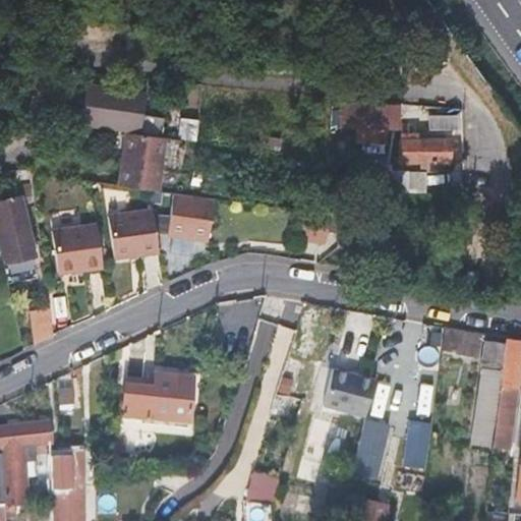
[(131,132),(162,137),(164,125),(145,122),(148,107),(122,103),(124,92),(92,85),(85,125),(126,132),(131,132)]
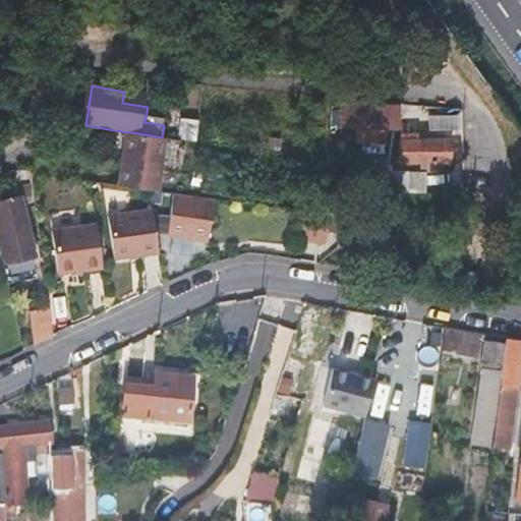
[(406,107),(350,108),(350,128),(366,128),(366,143),(391,143),(391,128),(407,128),(406,107)]
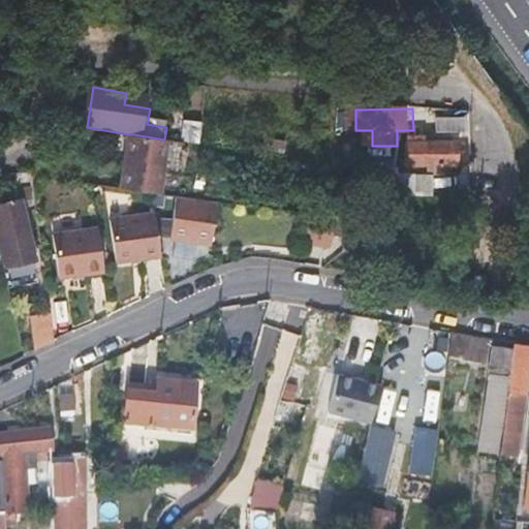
[(177,119),(177,139),(197,141),(198,119),(177,119)]
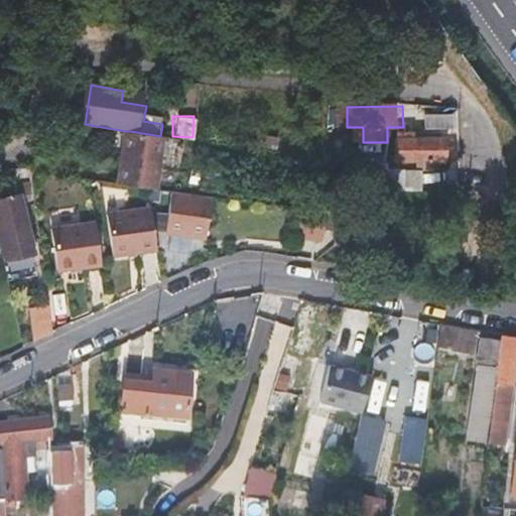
[(160,136),(130,131),(126,156),(121,155),(115,190),(158,198),(168,137),(160,136)]
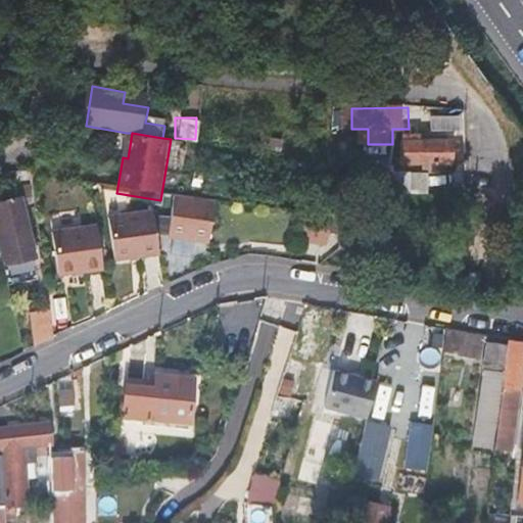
[(128,158),(132,133),(127,133),(123,157),(128,158)]
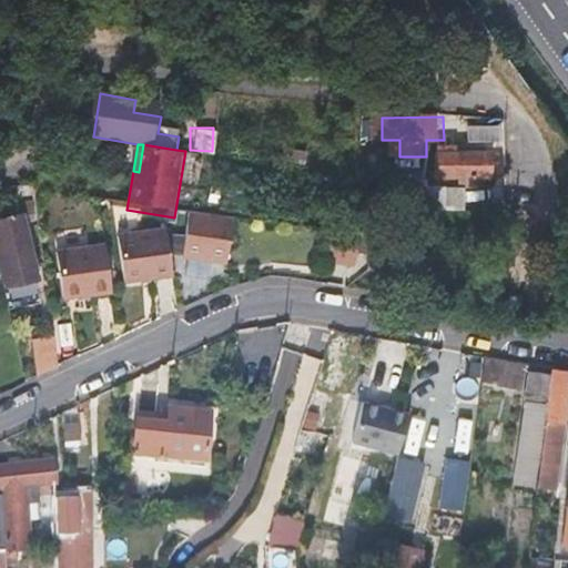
[(440,160),(440,184),(496,184),(496,160),(440,160)]
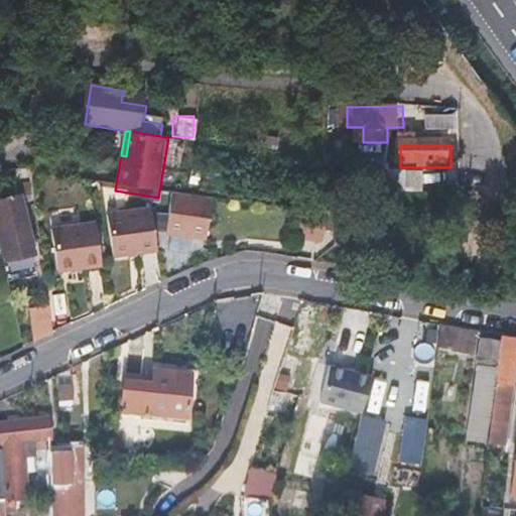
[(393,167),(361,167),(359,187),(393,187),(393,167)]
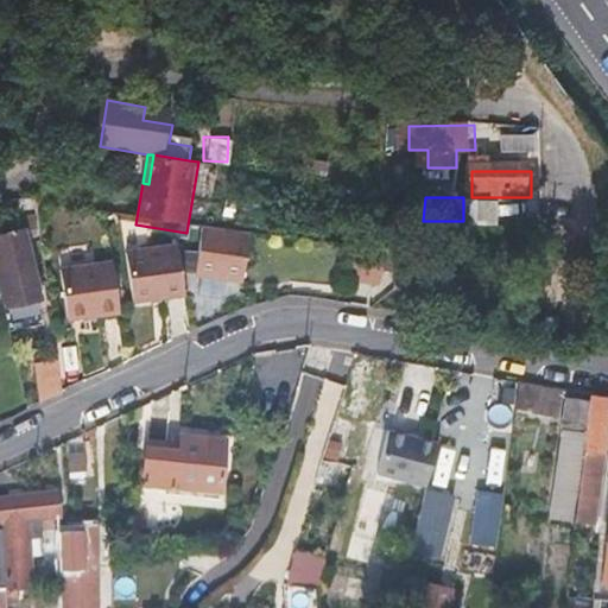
[(0,267),(7,303),(37,297),(23,229),(0,233),(0,267)]
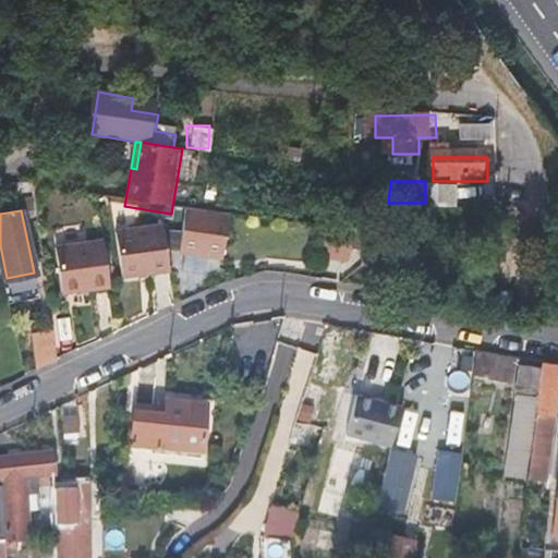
[(238,225),(193,217),(184,262),(228,269),(238,225)]
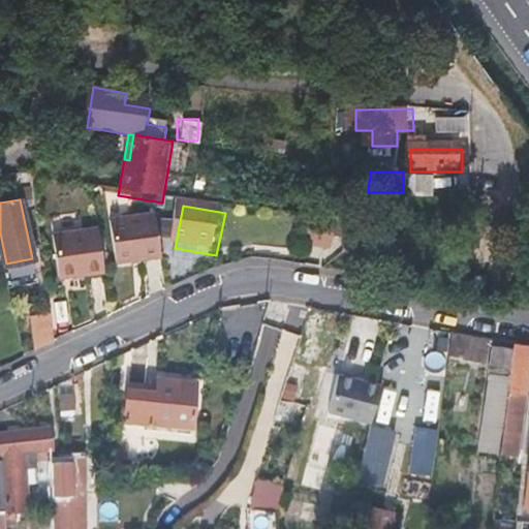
[(118,270),(165,265),(161,223),(114,227),(118,270)]
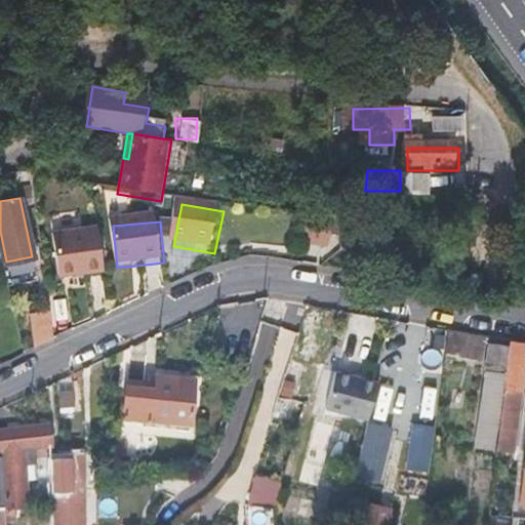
[(327,257),(331,230),(307,226),(303,254),(327,257)]
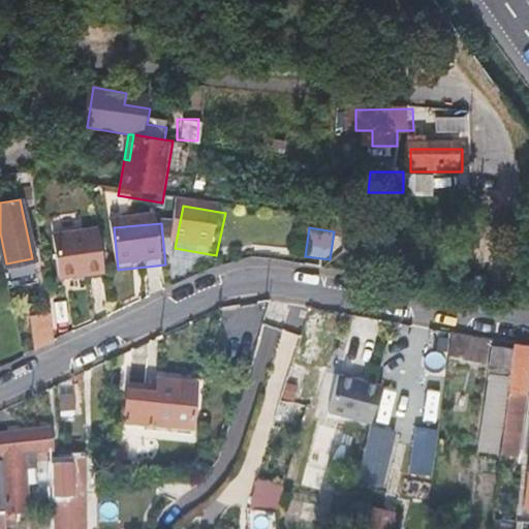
[(346,234),(344,242),(362,244),(363,236),(346,234)]
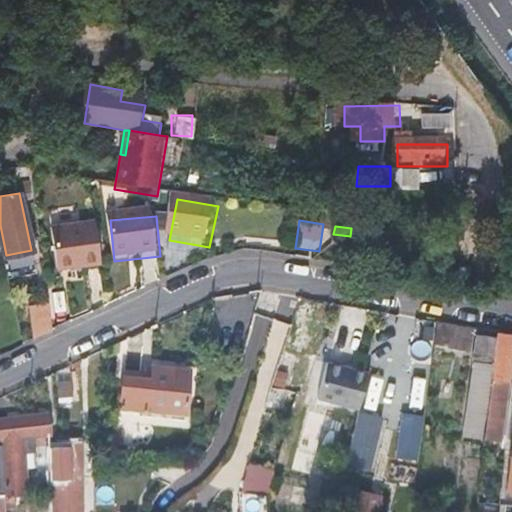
[(53,232),(58,273),(103,269),(99,228),(53,232)]
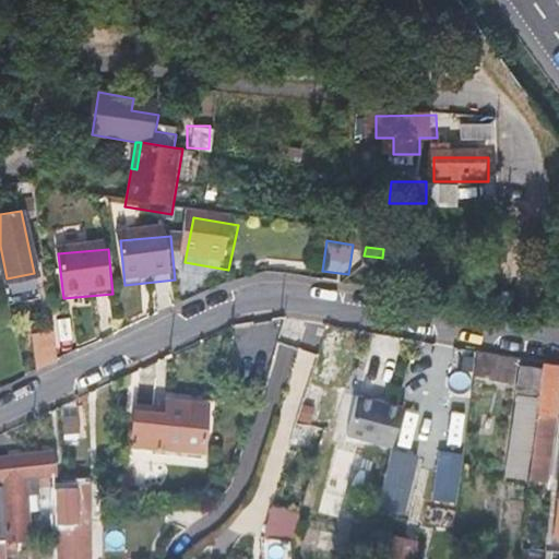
[(48,330),(26,335),(35,367),(57,361),(48,330)]
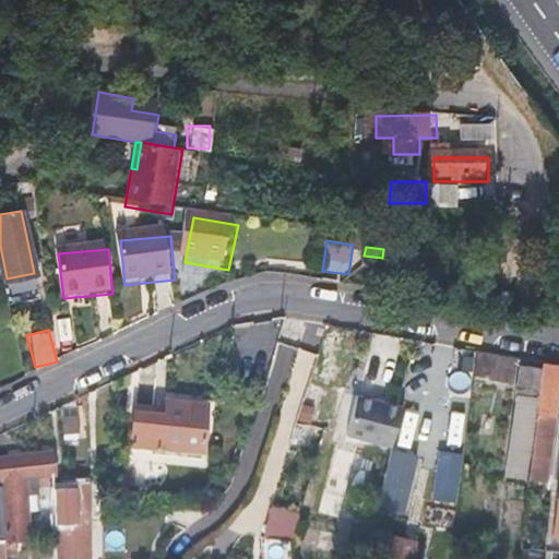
[(472,379),(511,383),(514,355),(474,351),(472,379)]
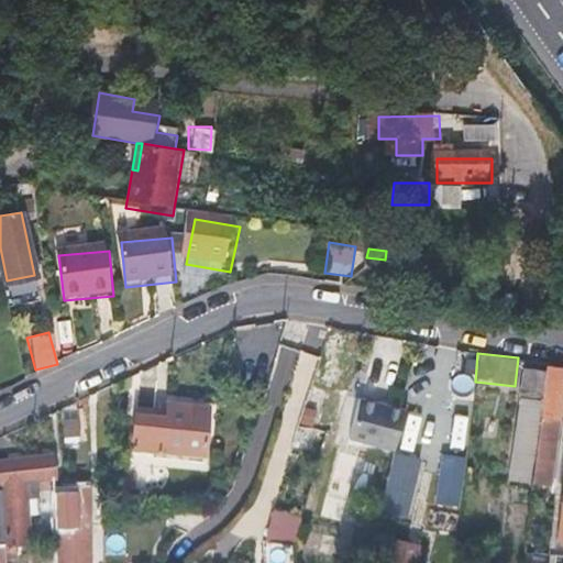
[(539,419),(558,421),(562,373),(544,370),(539,419)]
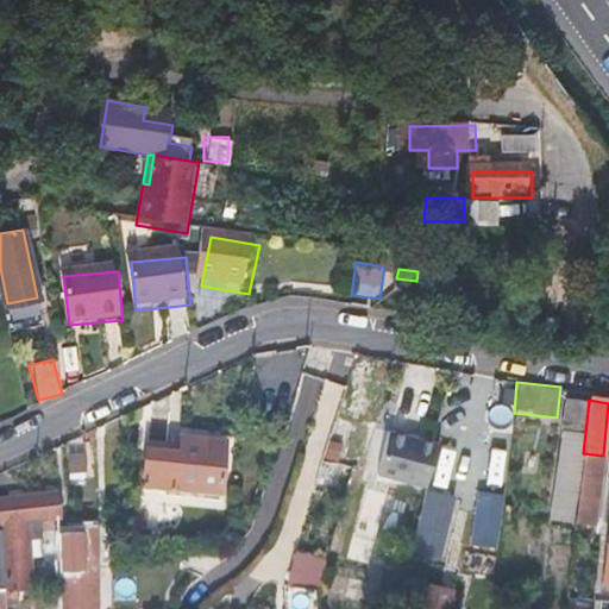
[(381,429),(374,478),(429,487),(437,438),(381,429)]
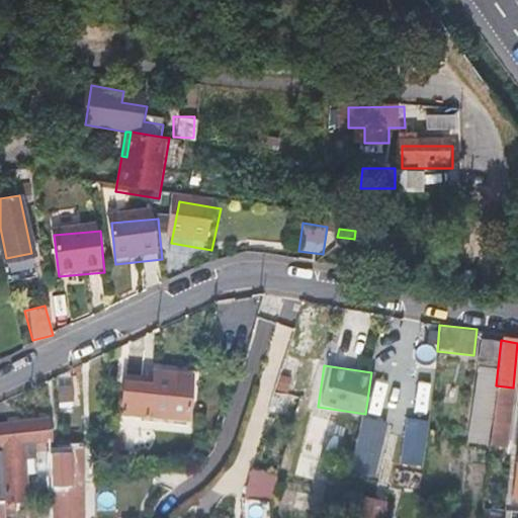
[(414,370),(411,405),(429,406),(433,371),(414,370)]
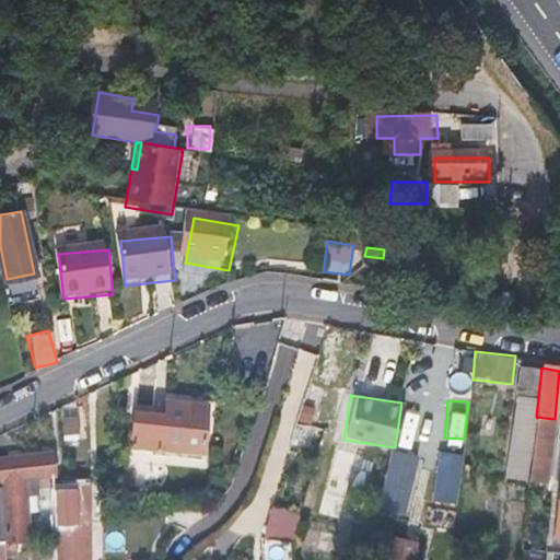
[(129,416),(128,447),(198,453),(201,406),(163,403),(162,418),(129,416)]
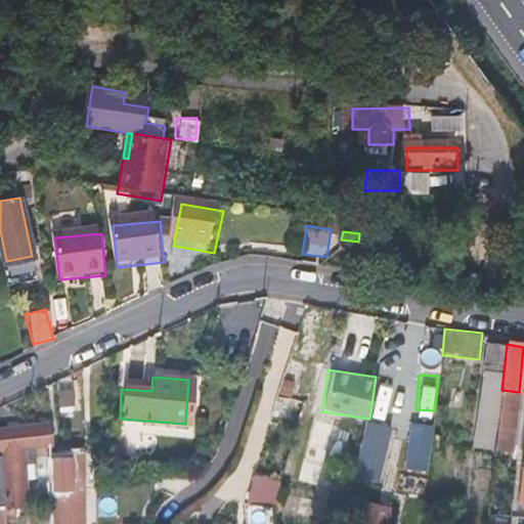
[(54,381),(56,409),(73,408),(71,380),(54,381)]
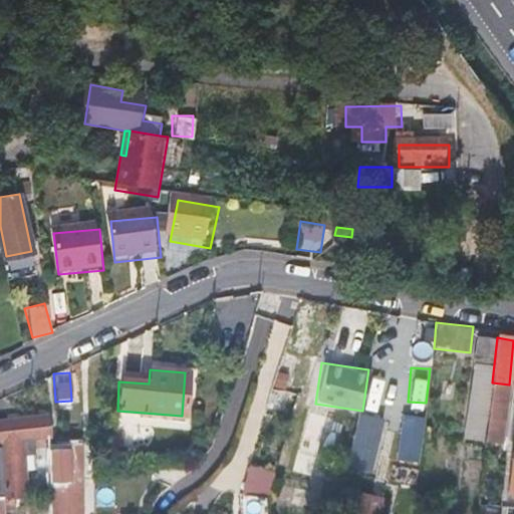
[(509,384),(492,382),(488,420),(506,422),(509,384)]
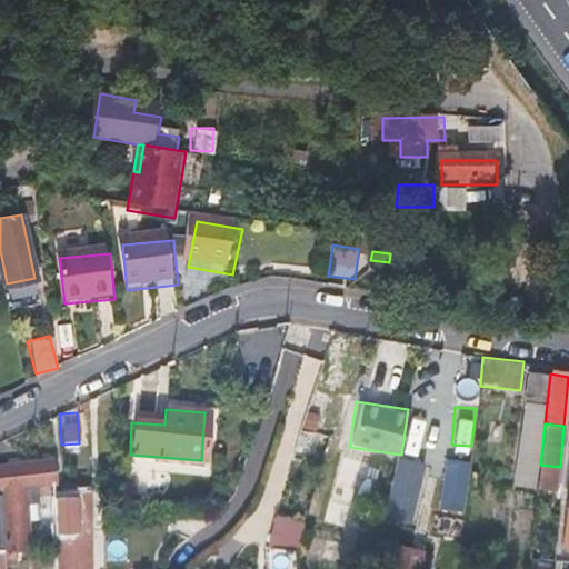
[(517,487),(535,489),(540,435),(528,433),(525,463),(520,462),(517,487)]
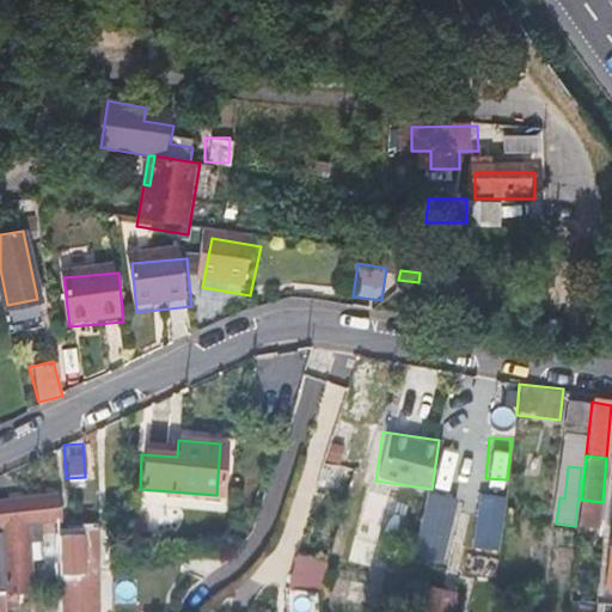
[(467,549),(496,555),(507,496),(478,491),(467,549)]
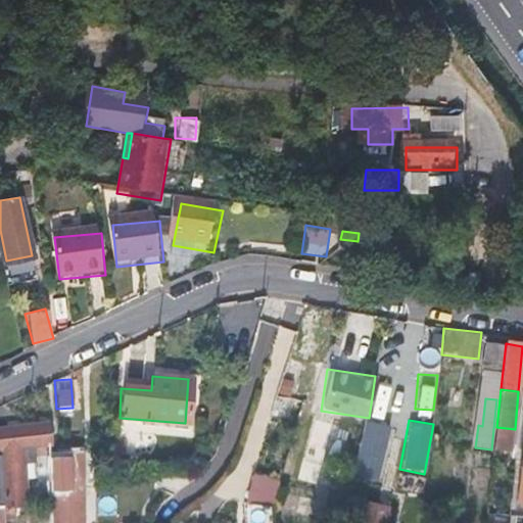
[(360,424),(346,474),(372,480),(384,431),(360,424)]
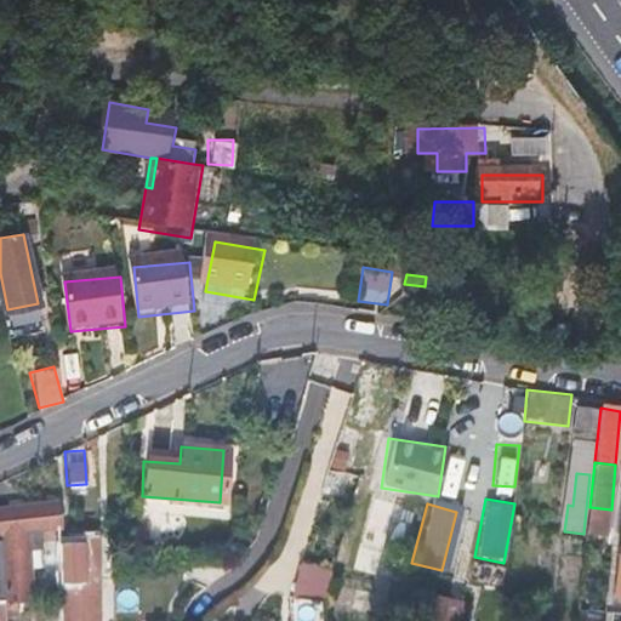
[(0,507),(0,588),(28,587),(24,540),(38,539),(36,527),(53,525),(52,505),(0,507)]
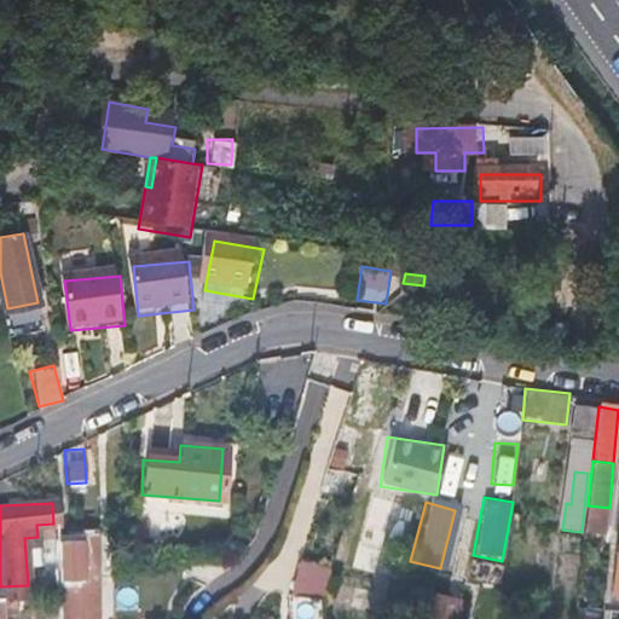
[(59,541),(53,541),(56,607),(70,607),(70,615),(92,614),(91,593),(86,593),(85,531),(59,532),(59,541)]
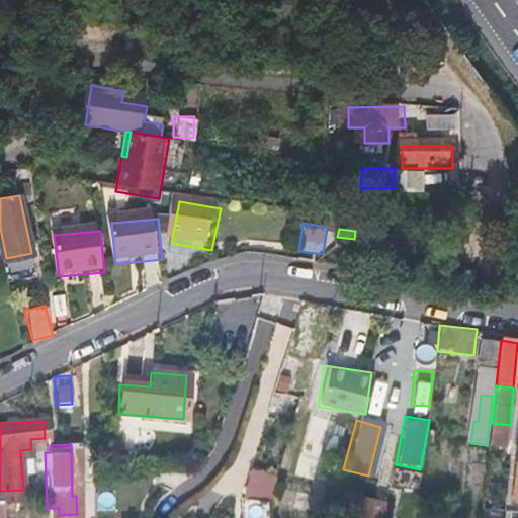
[(249,465),(243,494),(272,500),(278,471),(249,465)]
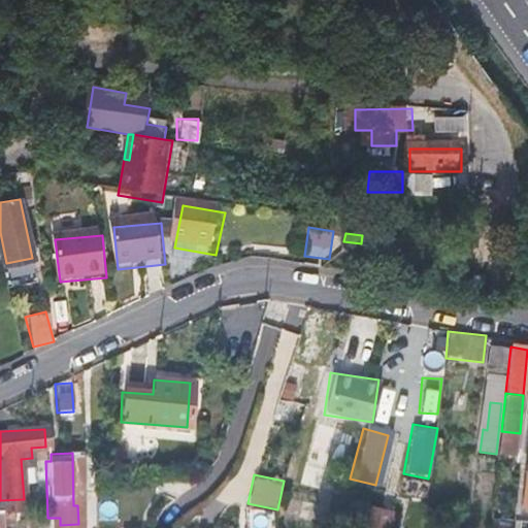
[(355,499),(348,527),(387,527),(392,507),(355,499)]
